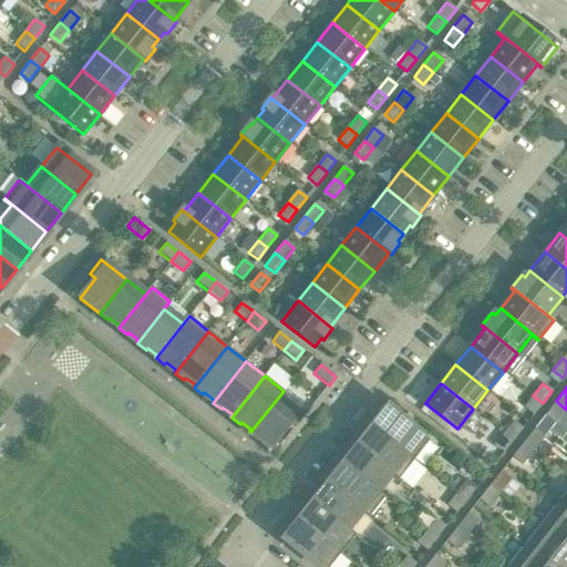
[(533,414),(543,403),(533,395),(523,408),(533,414)]
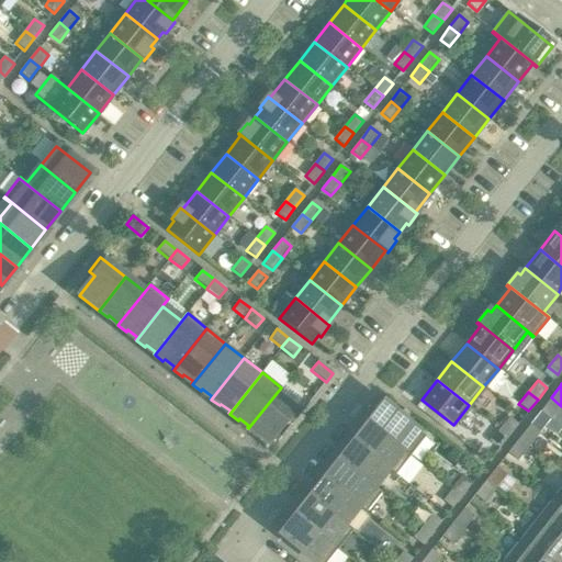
[(301,414),(276,394),(248,428),(268,444),(278,431),(283,436),(301,414)]
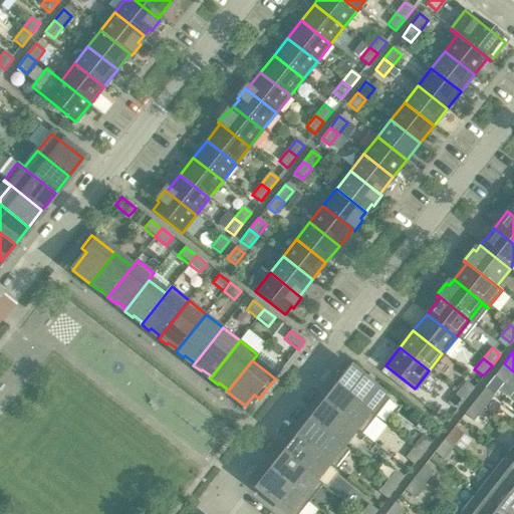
[(513,371),(504,363),(494,376),(503,383),(513,371)]
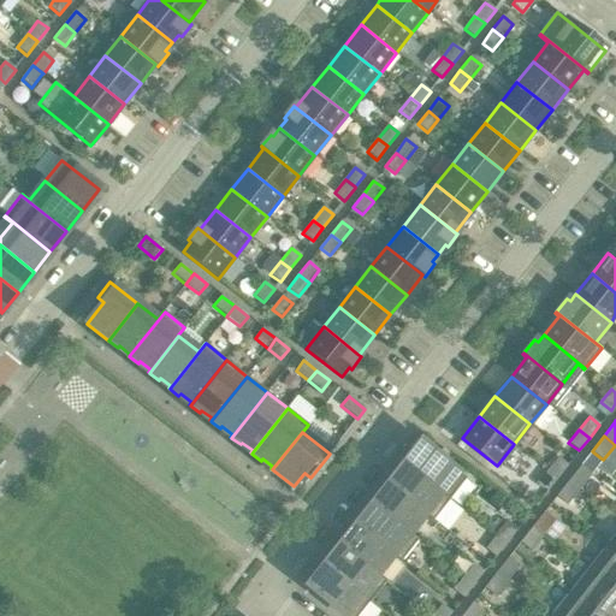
[(467,479),(437,456),(421,443),(404,465),(449,501),(467,479)]
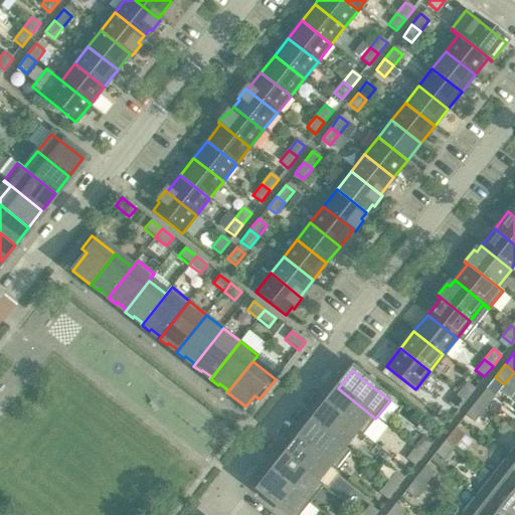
[(466,399),(474,389),(466,382),(457,393),(466,399)]
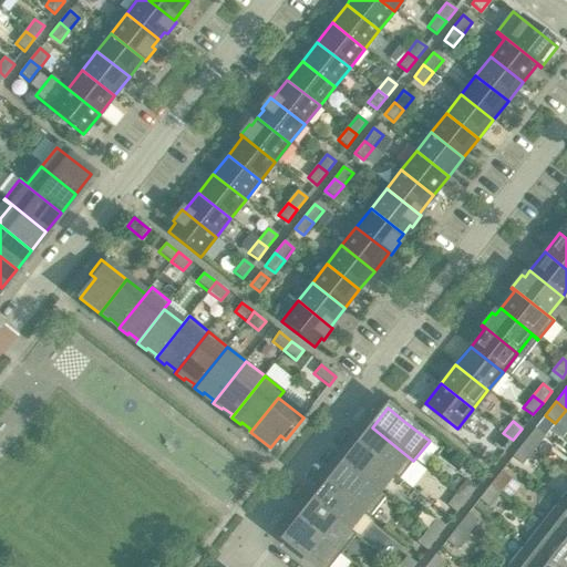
[(413,461),(372,428),(358,446),(399,480),(413,461)]
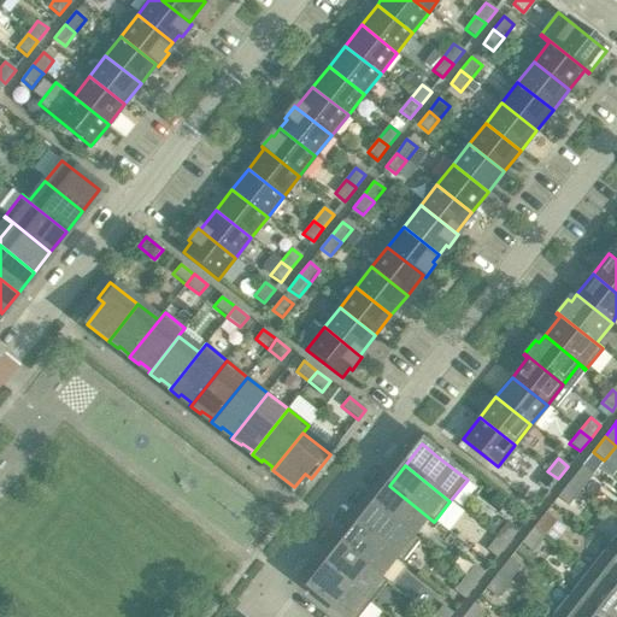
[(580,491),(592,476),(581,466),(569,482),(580,491)]
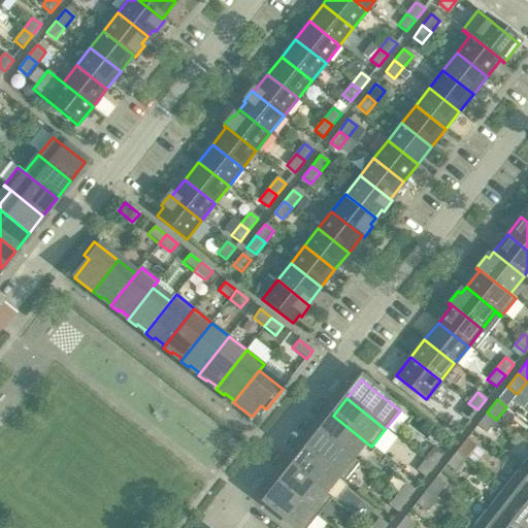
[(468,421),(477,409),(468,403),(460,415),(468,421)]
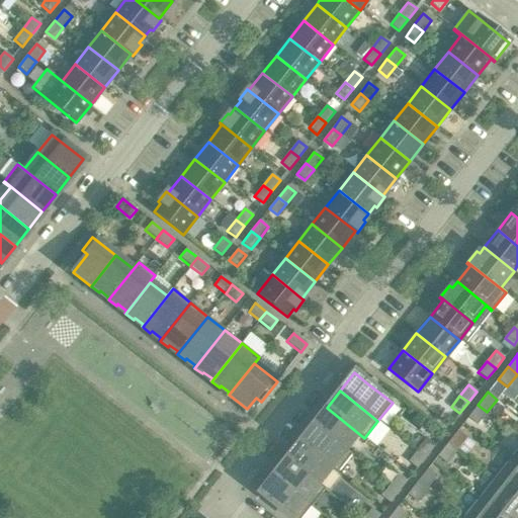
[(477,425),(487,412),(478,405),(467,418),(477,425)]
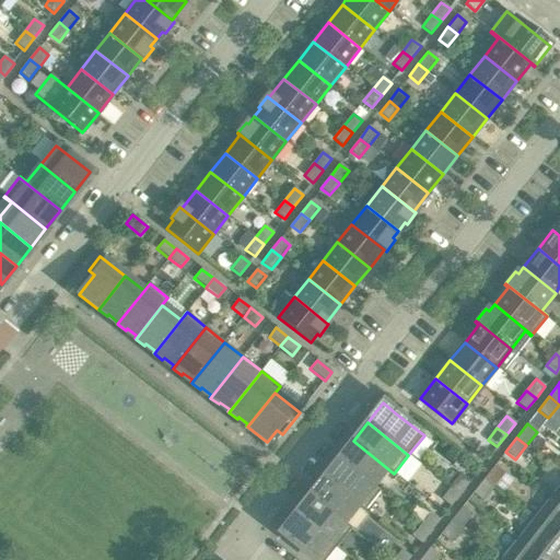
[(394,474),(353,441),(338,459),(380,491),(373,485),(386,468),(394,474)]
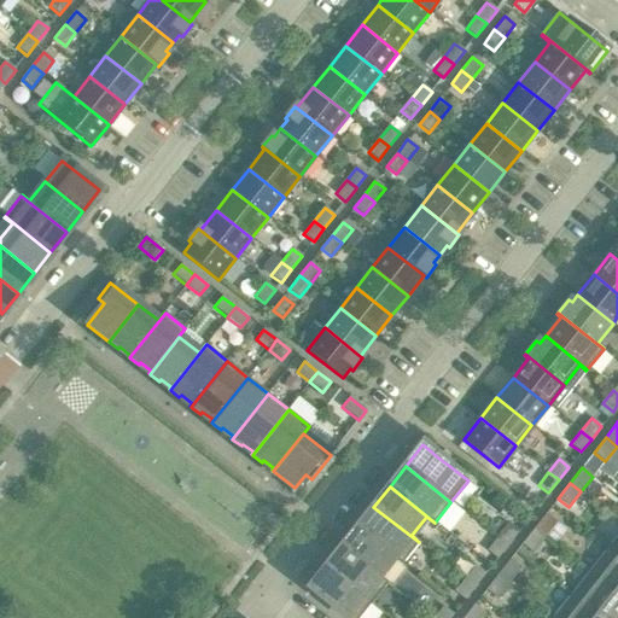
[(419,542),(373,507),(357,528),(402,563),(419,542)]
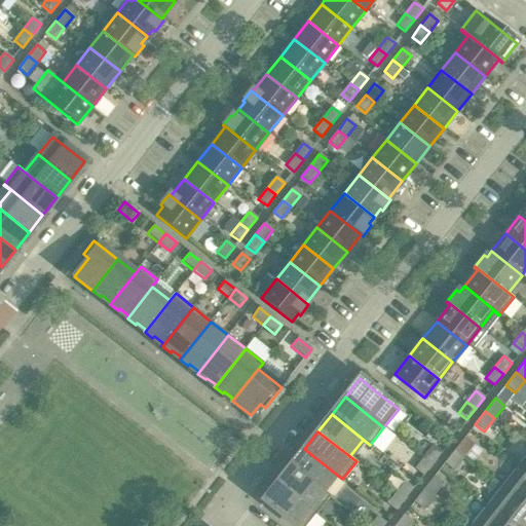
[(463,458),(474,445),(464,438),(454,450),(463,458)]
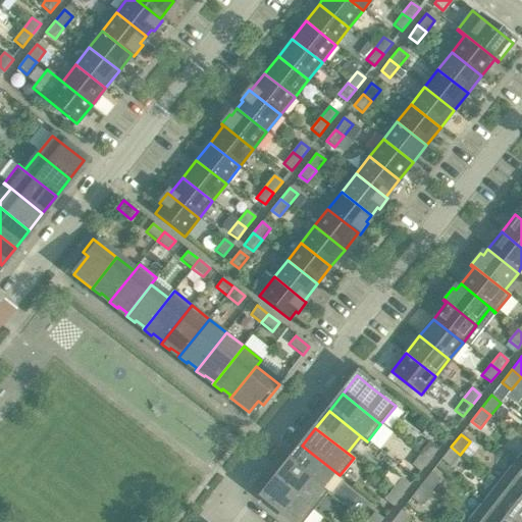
[(428,461),(436,450),(428,444),(419,454),(428,461)]
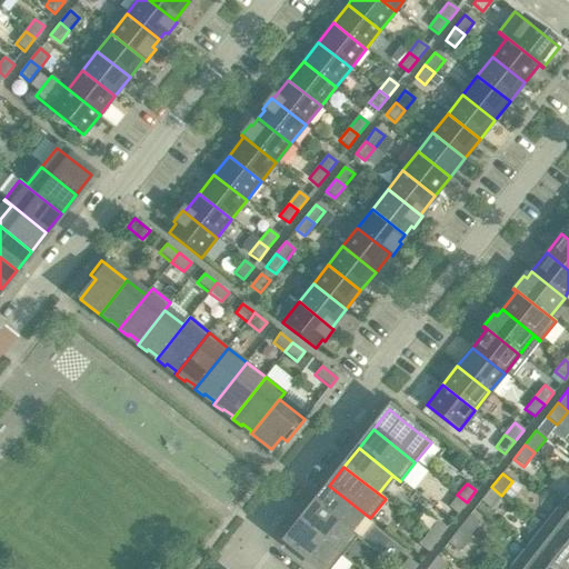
[(370,518),(329,486),(315,505),(356,537),(357,537),(349,530),(362,513),(370,519),(370,518)]
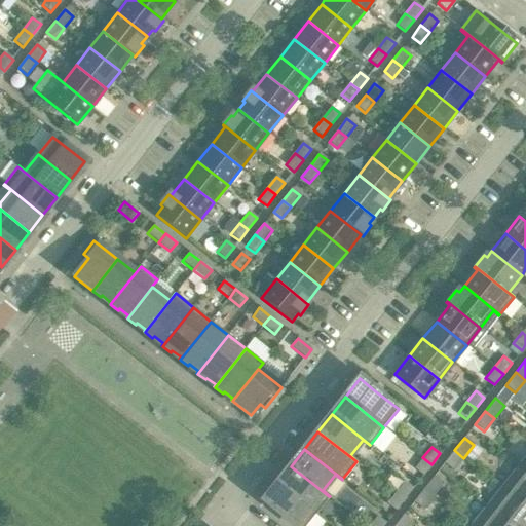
[(453,471),(463,458),(454,450),(444,463),(453,471)]
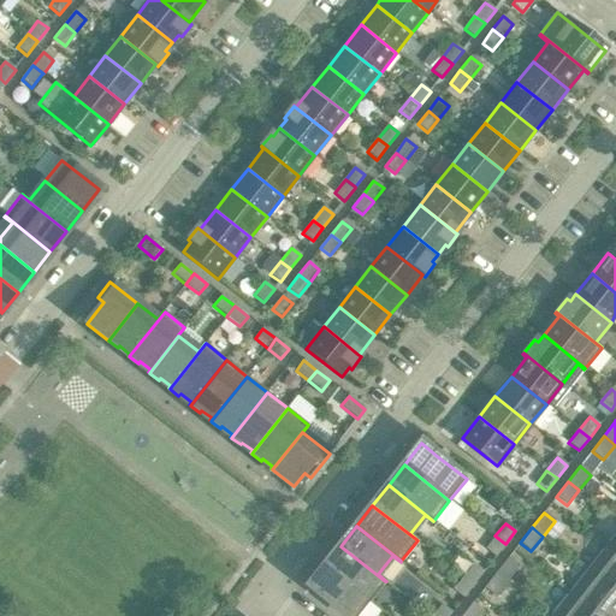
[(615,532),(604,548),(615,556),(615,532)]
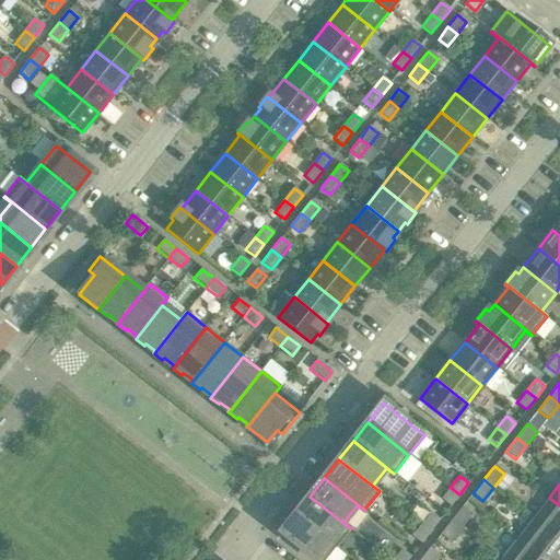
[(450,506),(459,494),(450,487),(441,499),(450,506)]
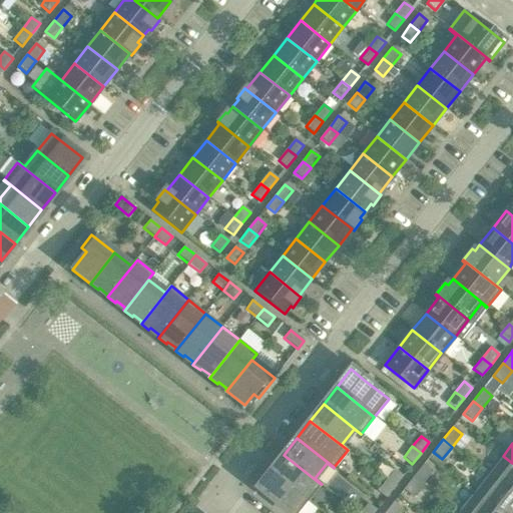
[(321,484),(284,455),(270,472),(308,501),(321,484)]
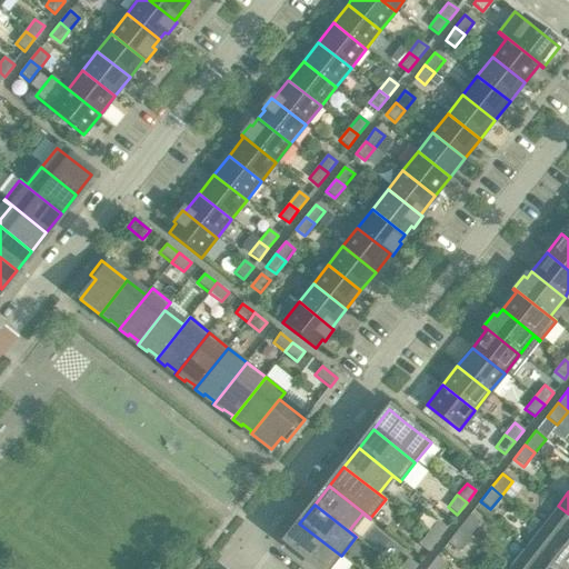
[(568,513),(558,506),(541,527),(568,548),(568,513)]
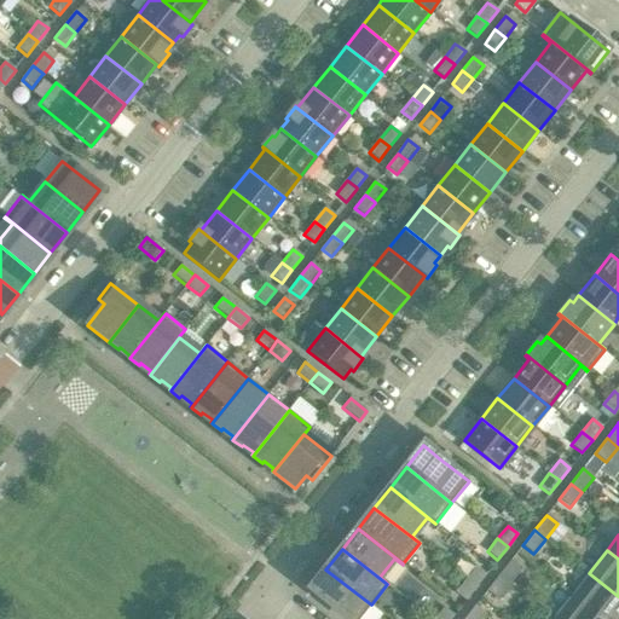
[(509,584),(521,570),(510,560),(498,576),(509,584)]
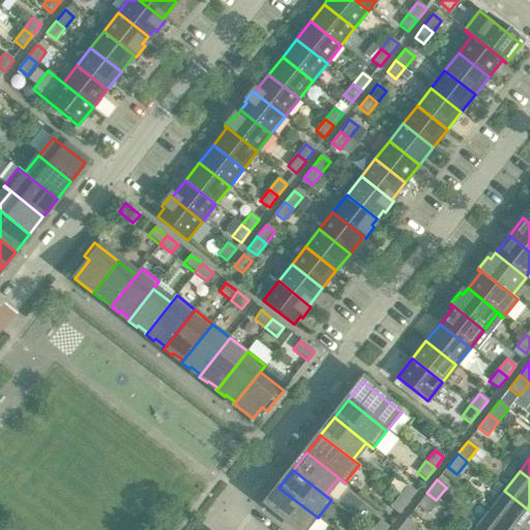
[(407,503),(416,492),(407,486),(399,496),(407,503)]
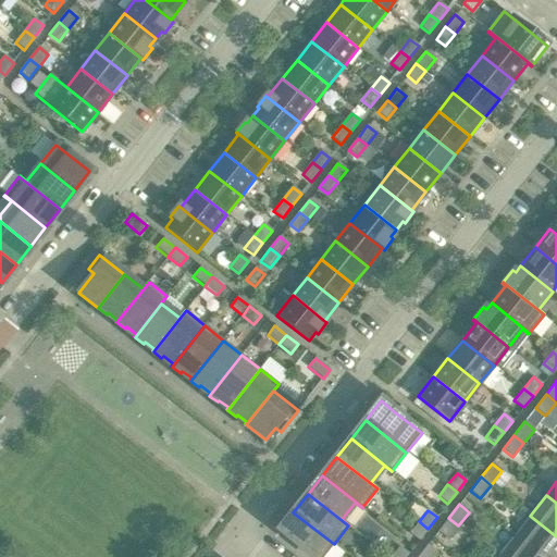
[(323,556),(334,544),(293,512),(277,532),(310,556),(323,556)]
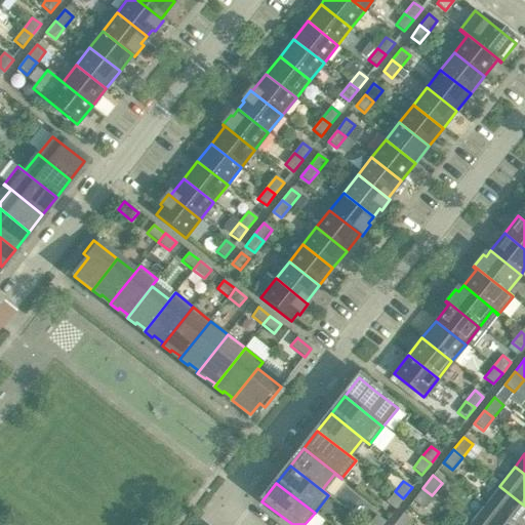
[(524,524),(524,506),(499,486),(484,506),(509,524),(524,524)]
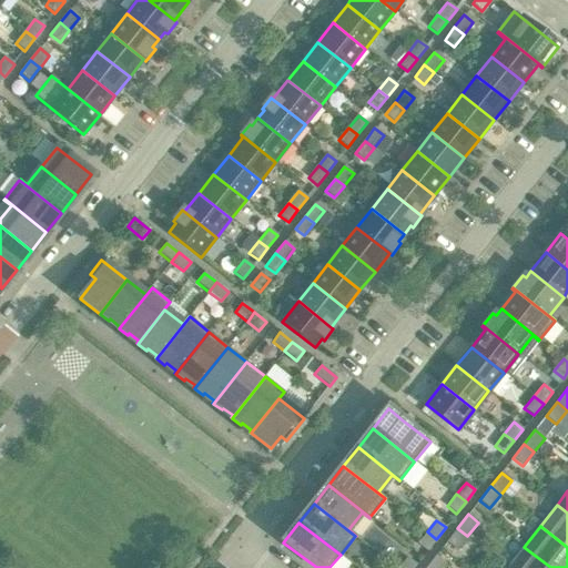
[(457,550),(467,536),(457,528),(446,543),(457,550)]
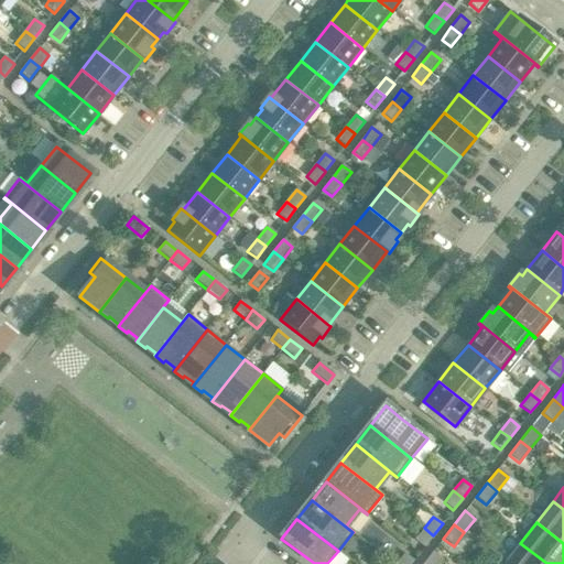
[(424,548),(433,535),(424,528),(414,540),(424,548)]
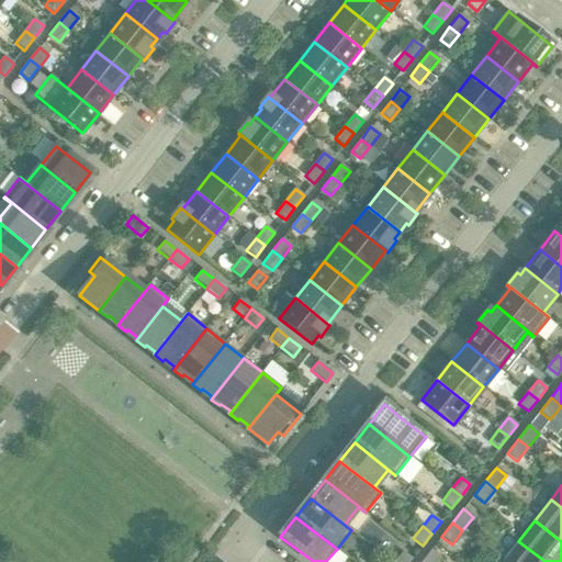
[(544,561),(518,541),(503,561),(502,561),(544,561)]
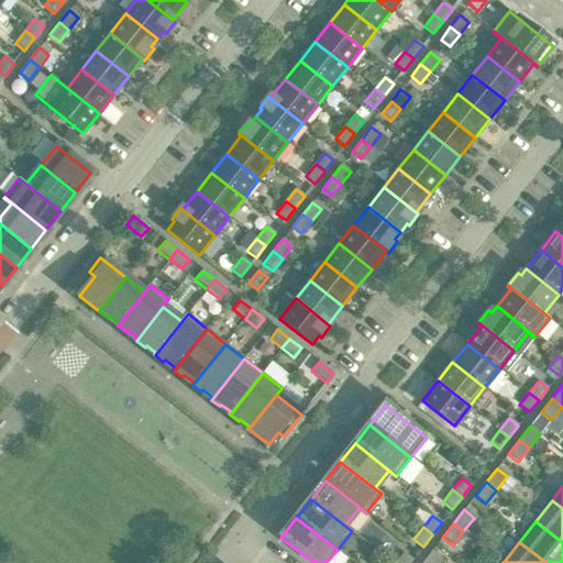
[(438,562),(442,559),(432,551),(422,562),(438,562)]
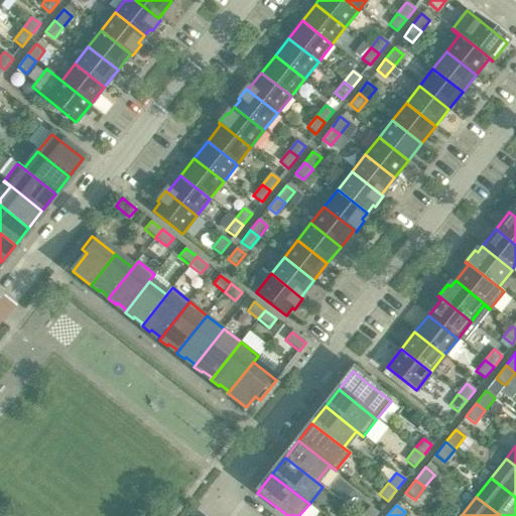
[(375,515),(378,513),(370,506),(362,515),(375,515)]
